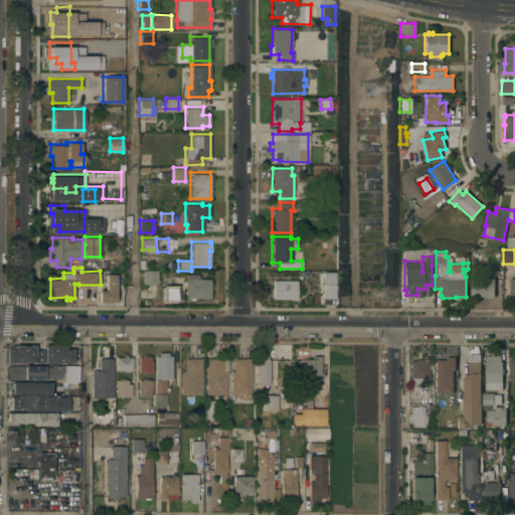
[(157,270),(157,284),(143,283),(143,270),(157,270)]
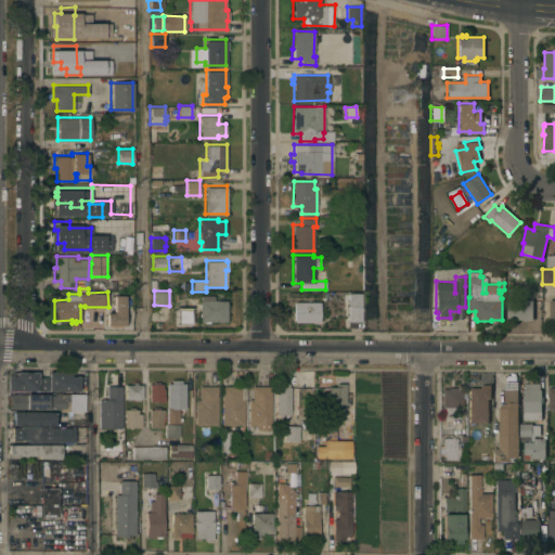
[(361,321),(349,321),(349,293),(361,293),(361,321)]
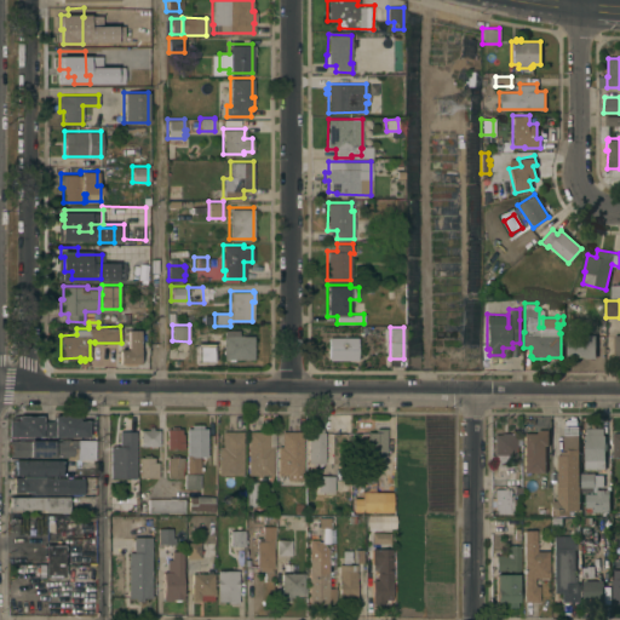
[(119,349),(127,349),(126,329),(138,329),(138,362),(119,362),(119,349)]
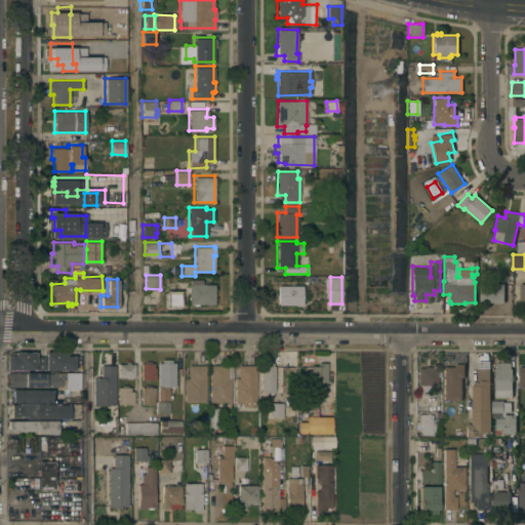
[(198,304),(198,305),(193,305),(193,304),(189,304),(189,283),(190,283),(190,279),(202,279),(202,283),(214,284),(214,304),(198,304)]
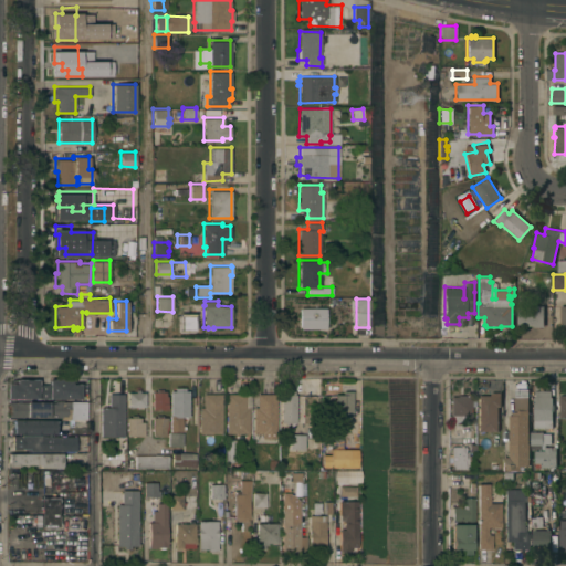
[(517,305),(543,305),(543,325),(517,325),(517,305)]
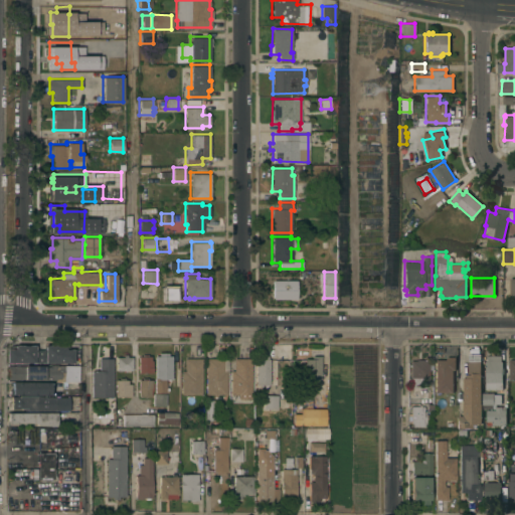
[(296,300),(273,299),(273,280),(297,280),(296,300)]
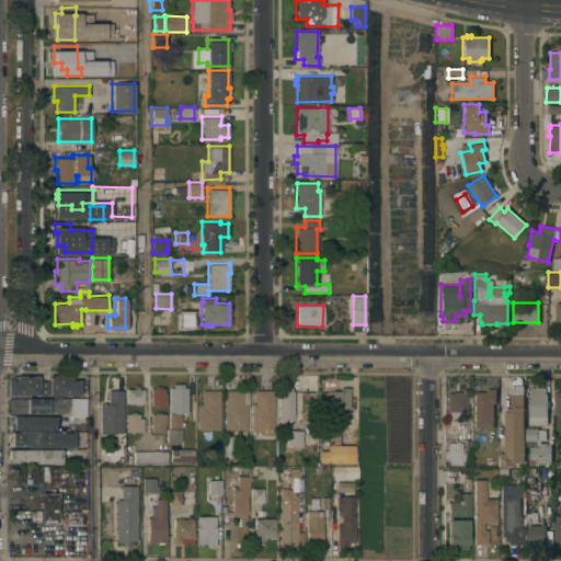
[(8,379),(15,379),(15,375),(37,375),(37,380),(47,380),(48,375),(71,375),(71,379),(79,379),(79,395),(48,395),(48,393),(37,393),(37,395),(8,395),(8,379)]
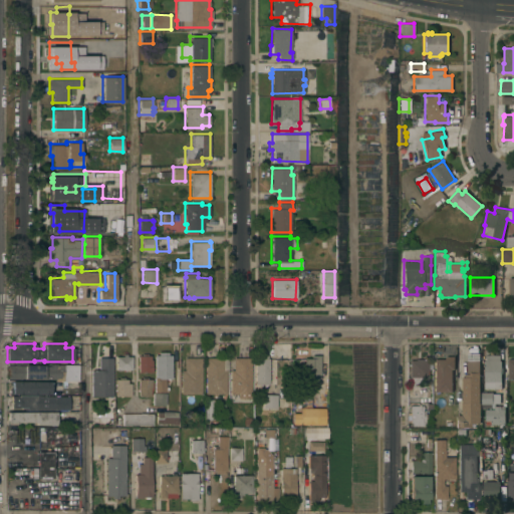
[(159,354),(158,351),(168,351),(168,354),(171,354),(172,377),(165,377),(165,387),(168,387),(168,389),(165,389),(165,392),(155,392),(155,354),(159,354)]
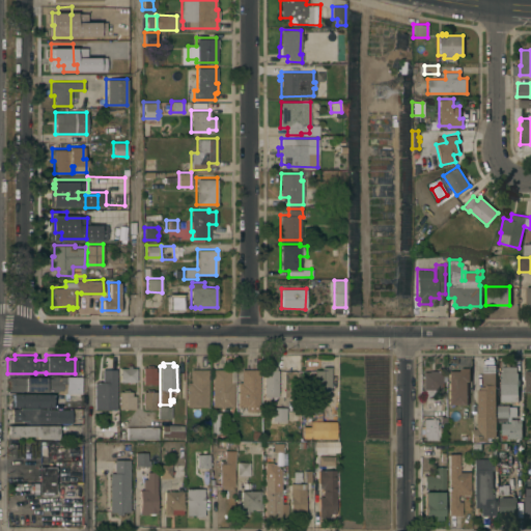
[(130,381),(130,383),(128,383),(128,382),(119,382),(119,367),(127,367),(127,365),(131,365),(131,367),(136,367),(136,381),(130,381)]
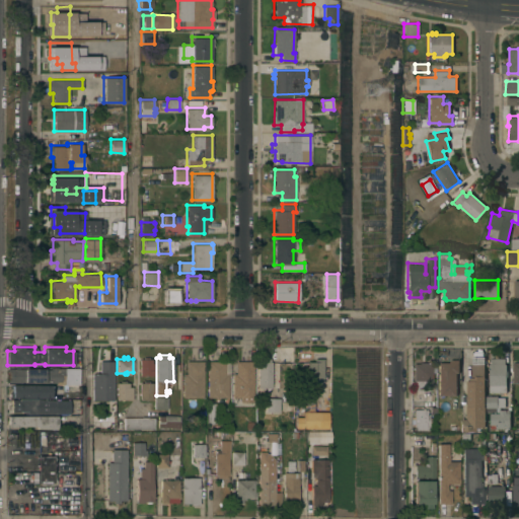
[(152,358),(152,362),(153,362),(153,375),(139,375),(139,358),(152,358)]
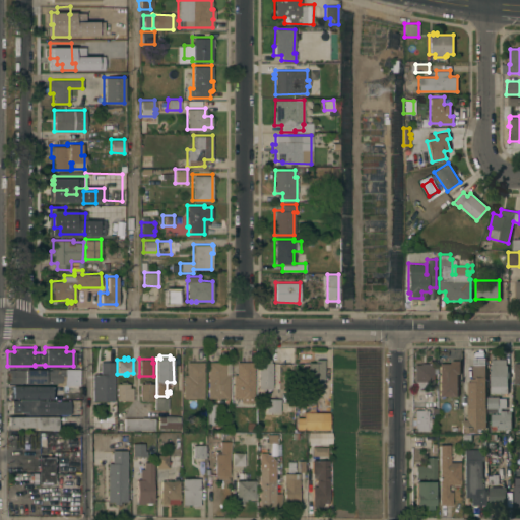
[(258,363),(260,363),(260,359),(270,359),(270,363),(272,363),(272,388),(258,388),(258,363)]
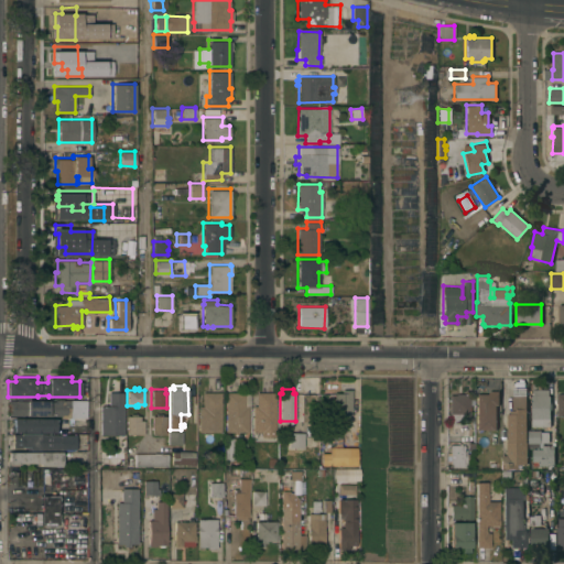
[(532,396),(533,396),(533,389),(549,389),(549,396),(550,396),(550,403),(551,403),(551,409),(550,409),(550,426),(532,426),(532,396)]
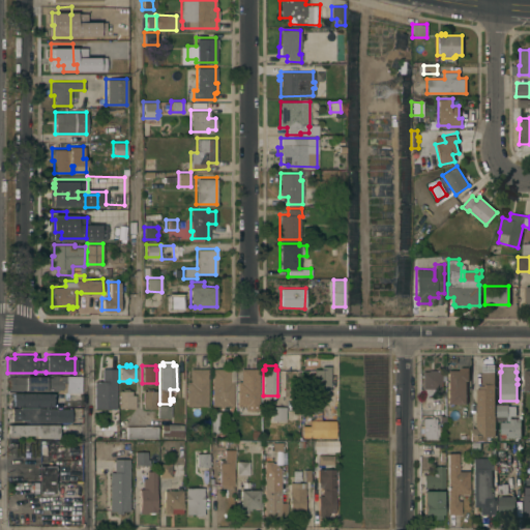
[(321,370),(321,366),(329,366),(330,389),(327,389),(327,399),(320,399),(320,400),(311,400),(311,388),(314,388),(314,370),(321,370)]
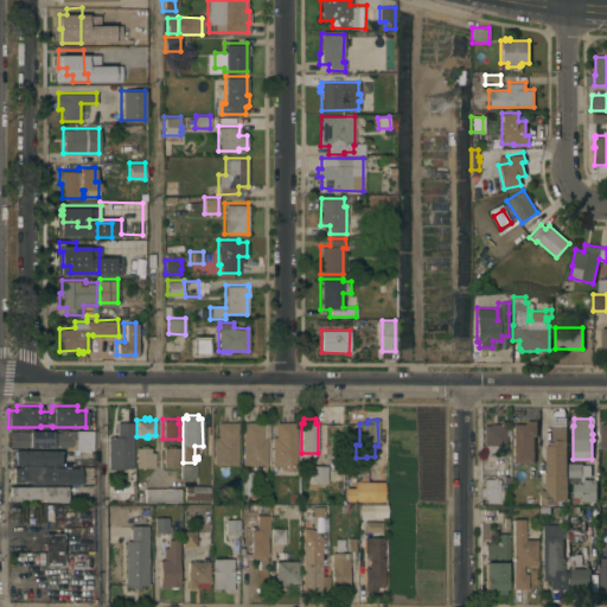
[(133,467),(108,467),(108,435),(116,436),(116,421),(133,421),(133,467)]
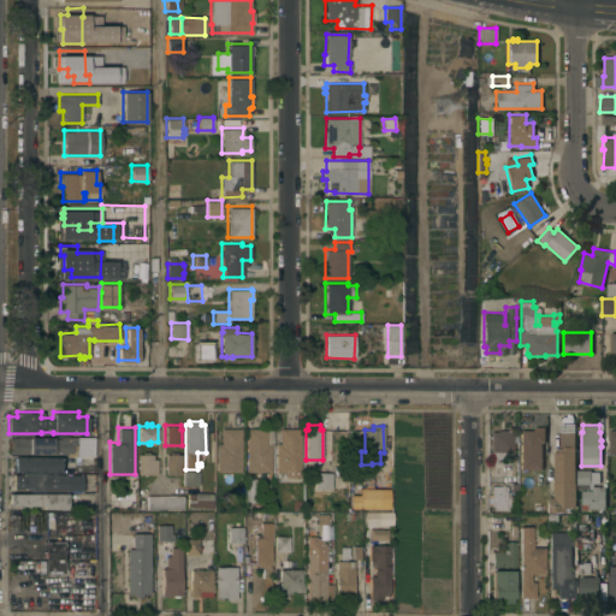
[(521,430),(534,430),(534,427),(545,427),(545,442),(542,442),(542,468),(521,468),(521,430)]
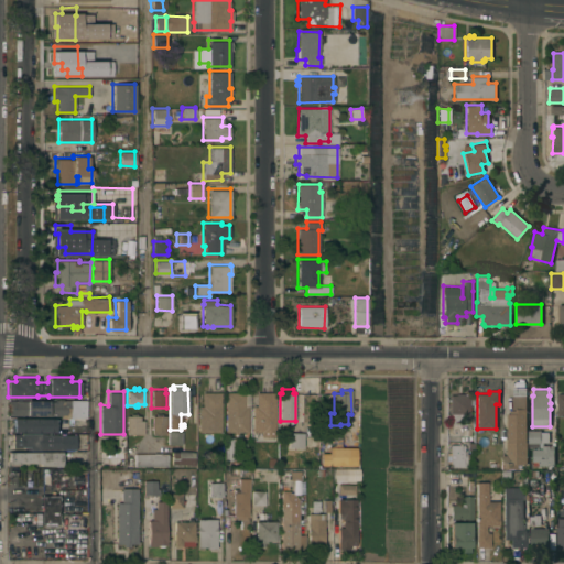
[(197,404),(203,404),(203,392),(221,392),(221,431),(197,432),(197,404)]
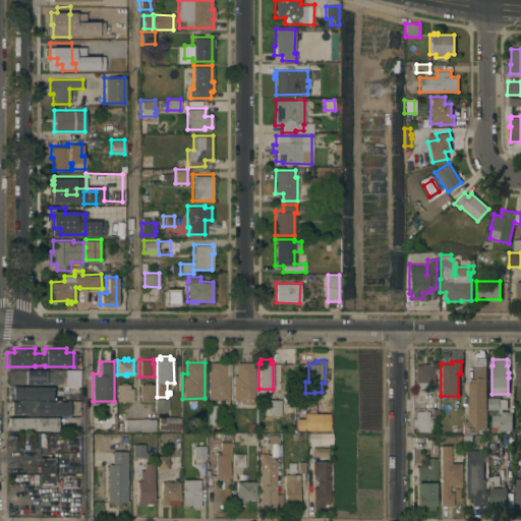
[(231,362),(231,377),(229,377),(229,398),(209,398),(209,362),(231,362)]
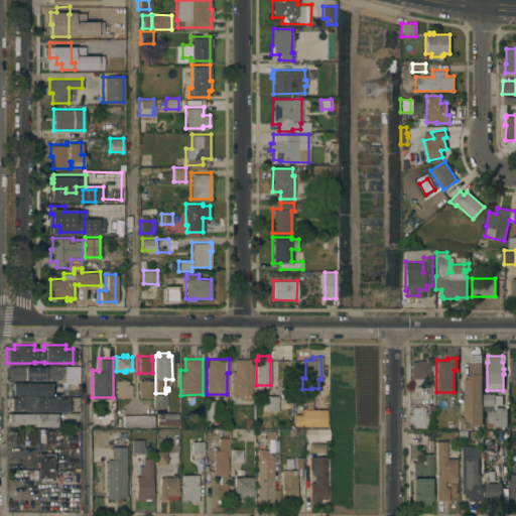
[(231,371),(235,371),(235,359),(252,359),(252,394),(232,395),(231,371)]
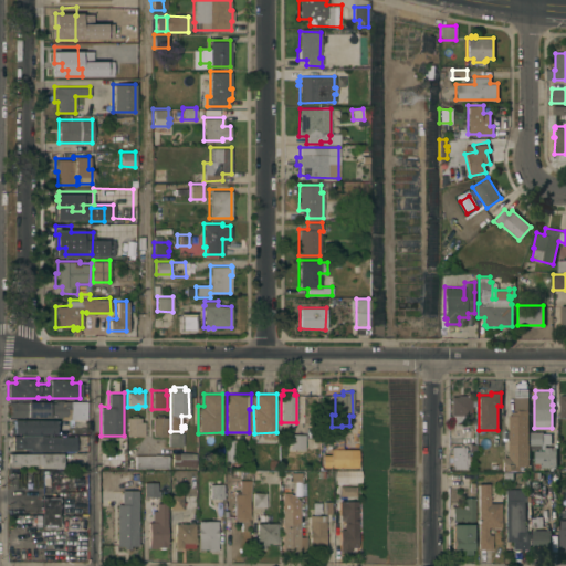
[(458,396),(458,395),(464,395),(464,396),(471,396),(471,422),(449,422),(449,415),(451,415),(451,396),(458,396)]
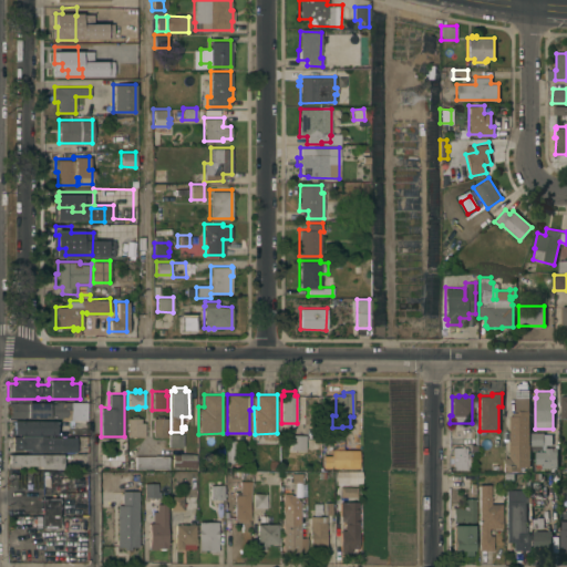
[(509,457),(509,415),(513,415),(513,412),(515,412),(515,398),(529,398),(528,443),(529,444),(528,466),(524,466),(524,470),(521,470),(519,471),(504,471),(504,457),(509,457)]
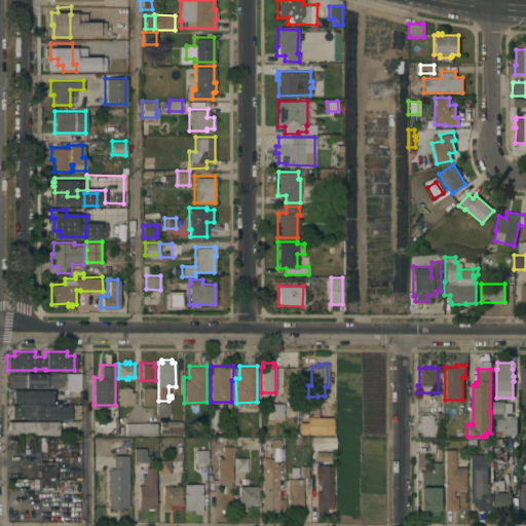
[(72,389),(72,388),(57,388),(57,387),(52,387),(53,382),(44,382),(44,387),(25,387),(25,382),(7,382),(7,373),(80,373),(80,389),(72,389)]
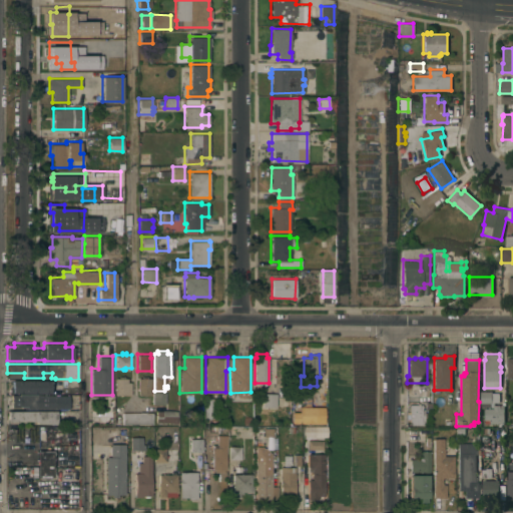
[(151,377),(151,389),(150,389),(150,395),(138,395),(137,378),(151,377)]
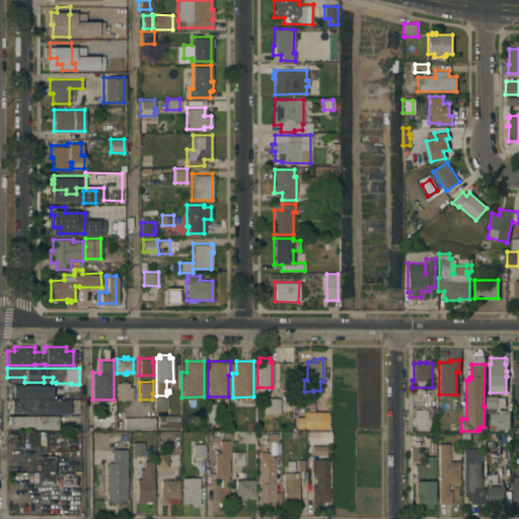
[(116,399),(116,382),(129,382),(129,386),(132,386),(132,399),(116,399)]
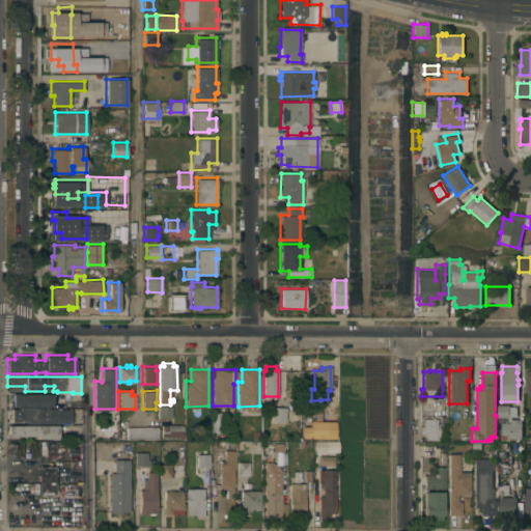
[(52,393),(52,407),(11,406),(9,406),(9,401),(11,401),(11,393),(52,393)]
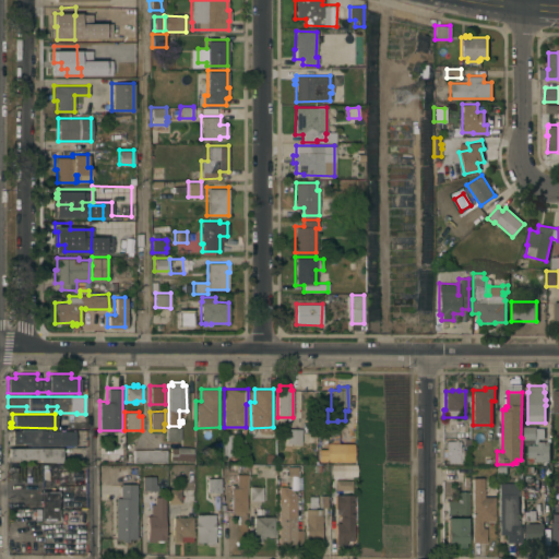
[(165,426),(180,427),(179,440),(165,440),(165,426)]
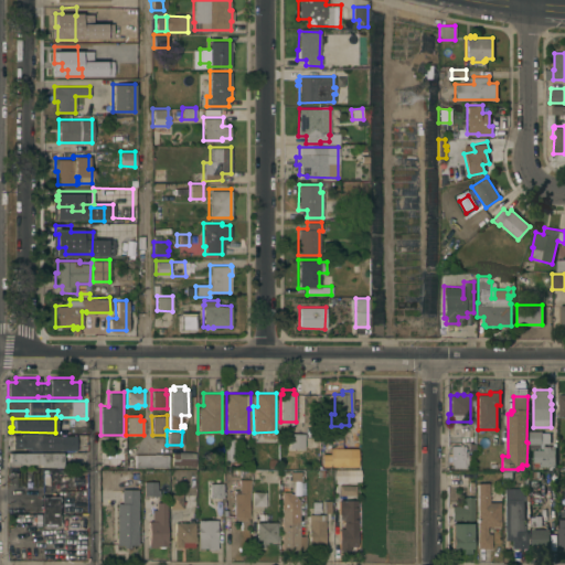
[(530,430),(541,430),(541,433),(548,433),(548,439),(548,444),(542,444),(542,448),(530,448),(530,430)]
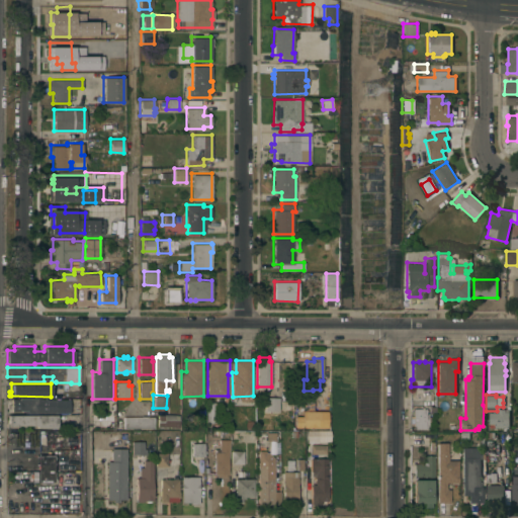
[(265,397),(279,398),(279,411),(265,410),(265,397)]
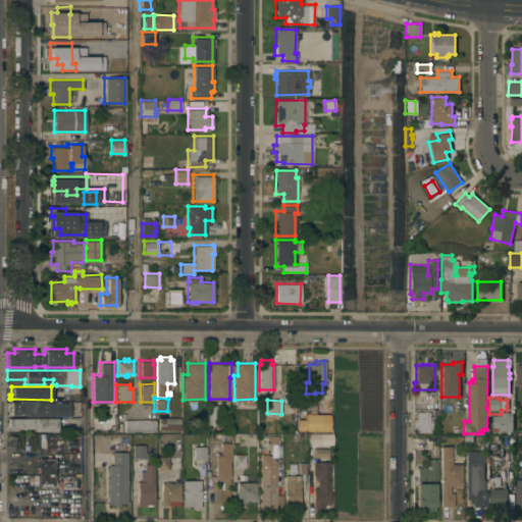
[(11,402),(61,402),(61,416),(28,416),(28,414),(11,414),(11,402)]
